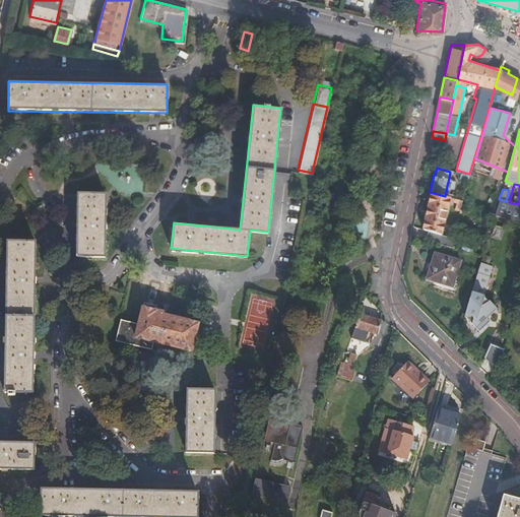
[(78,190),(77,253),(105,253),(106,191),(78,190)]
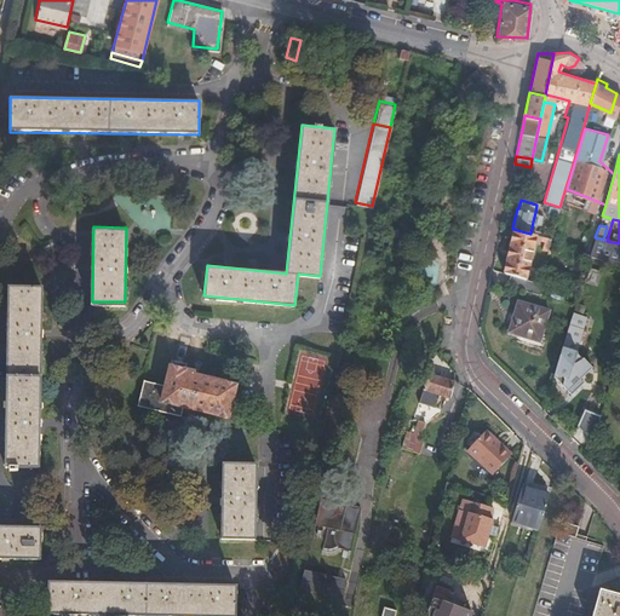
[(522,276),(533,234),(530,234),(512,229),(503,270),(510,272),(522,276)]
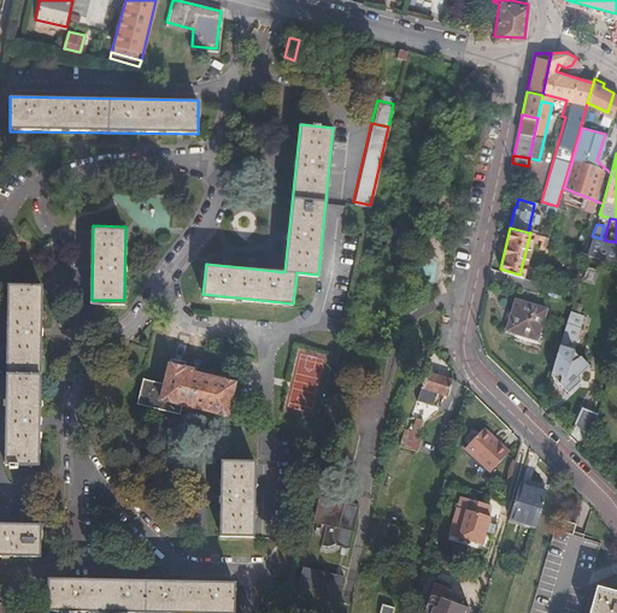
[(587,252),(587,255),(616,263),(616,259),(616,242),(604,240),(600,239),(592,236),(588,252),(587,252)]
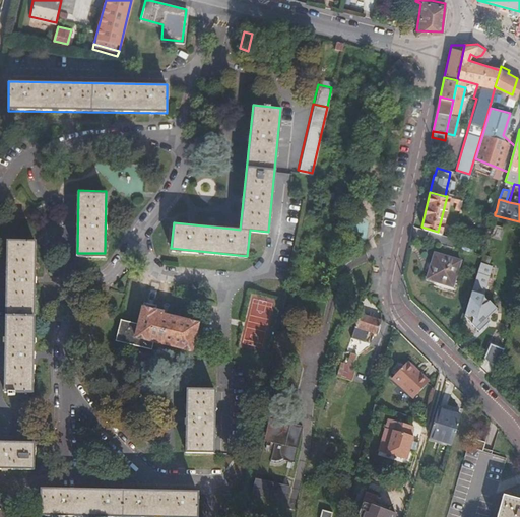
[(456,238),(451,236),(438,232),(428,229),(426,238),(454,247),(456,238)]
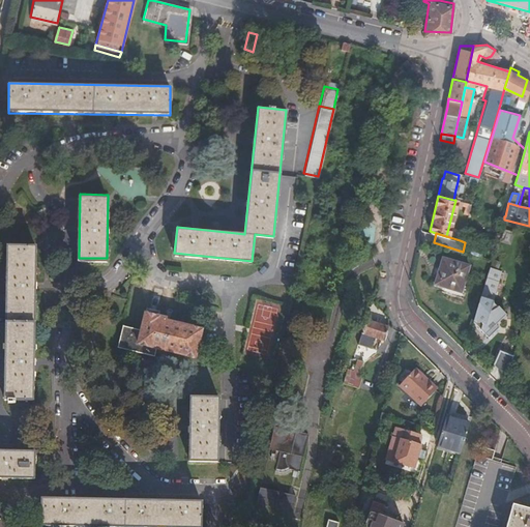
[(7,242),(5,396),(33,397),(36,242),(7,242)]
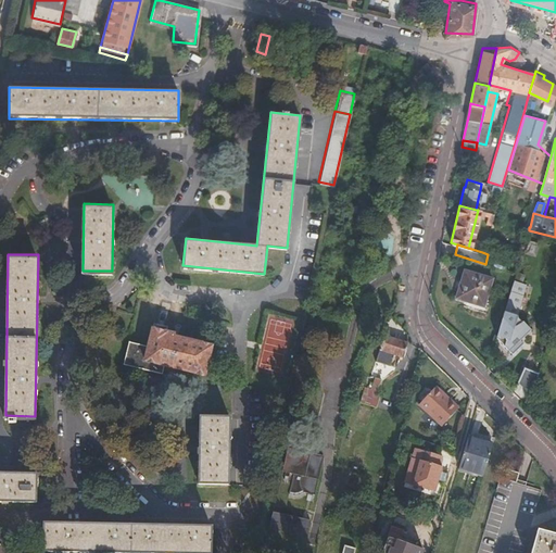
[(456,297),(483,305),(492,278),(465,269),(456,297)]
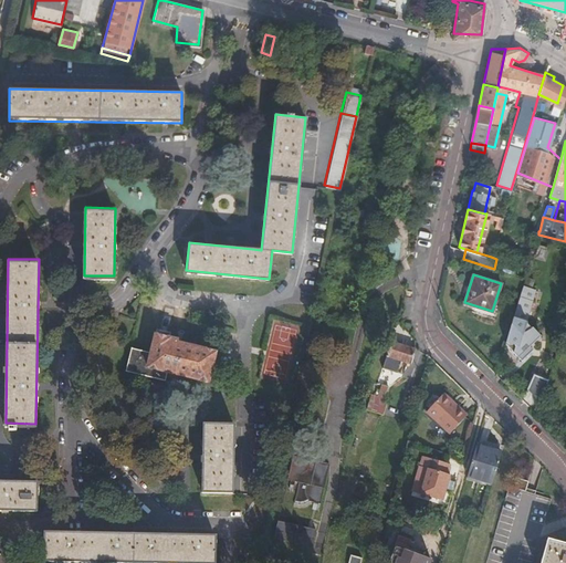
[(536,301),(520,296),(506,342),(523,360),(534,350),(532,346),(542,335),(530,322),(536,301)]
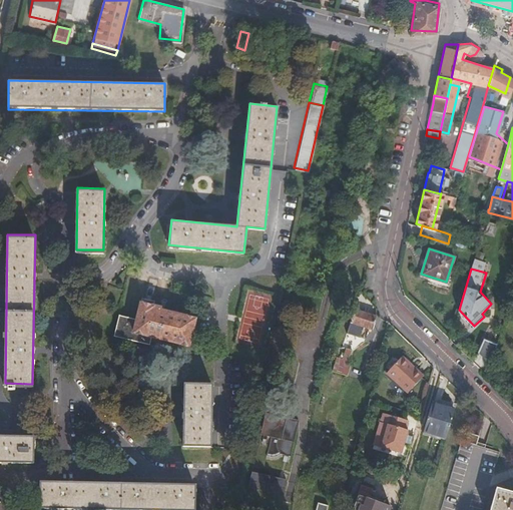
[(114,334),(150,343),(152,336),(188,345),(195,318),(160,309),(161,306),(153,305),(154,300),(142,297),(137,318),(119,314),(114,334)]
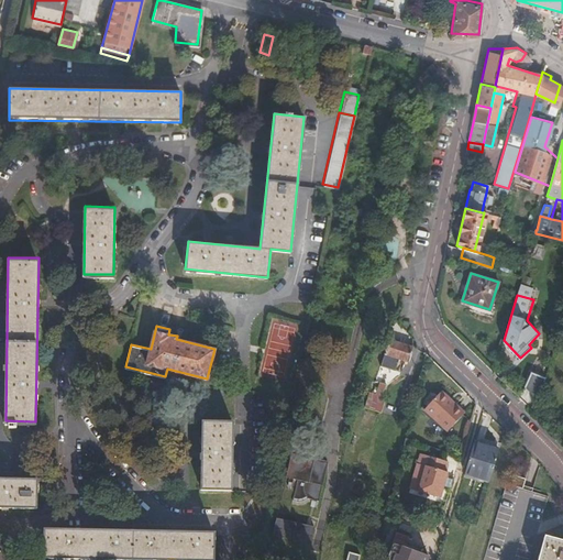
[(382,363),(395,368),(399,355),(408,358),(412,346),(389,338),(382,363)]
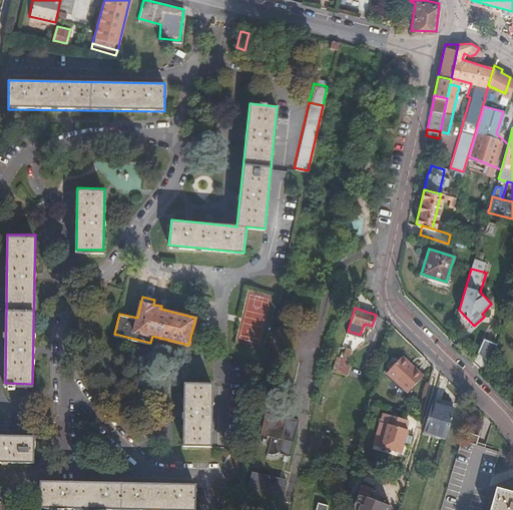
[(482,348),(493,359),(497,347),(486,335),(482,348)]
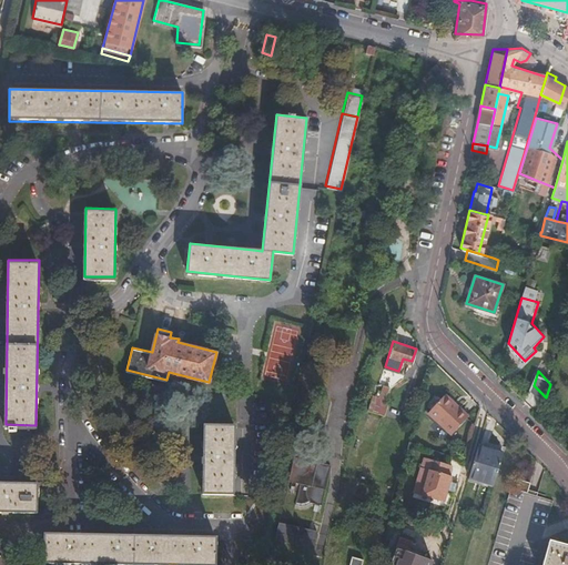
[(383,382),(379,393),(377,401),(377,404),(379,404),(386,406),(387,400),(386,399),(389,383),(383,382)]
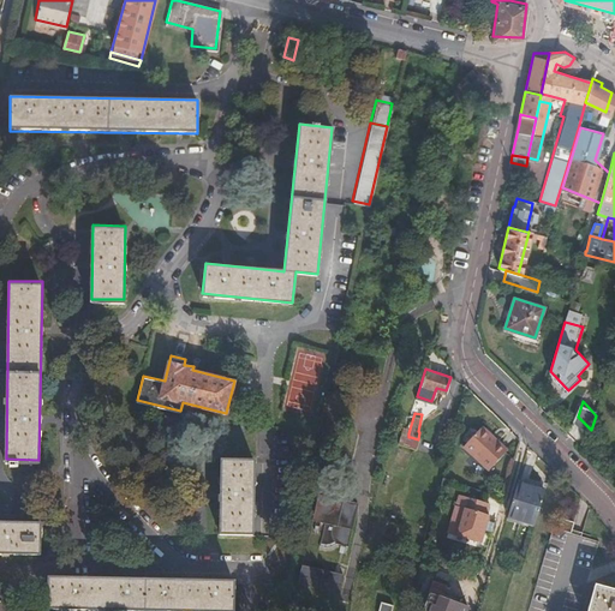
[(408,433),(411,425),(402,423),(398,441),(417,445),(418,439),(411,437),(408,437),(408,433)]
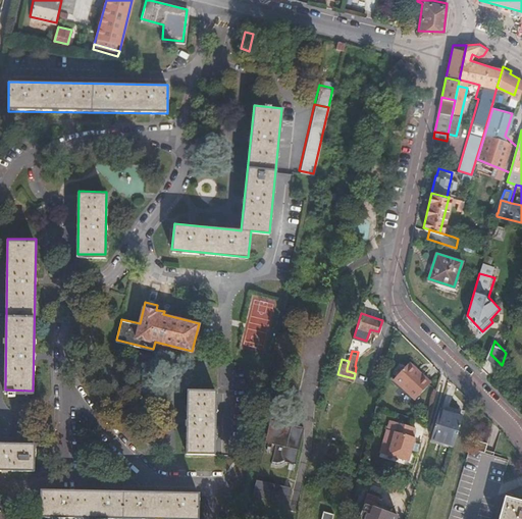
[(394,377),(416,397),(430,379),(409,361),(394,377)]
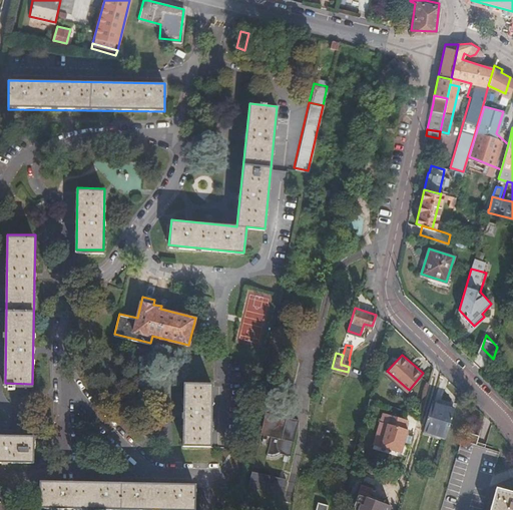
[(183,383),(182,444),(209,445),(210,383),(183,383)]
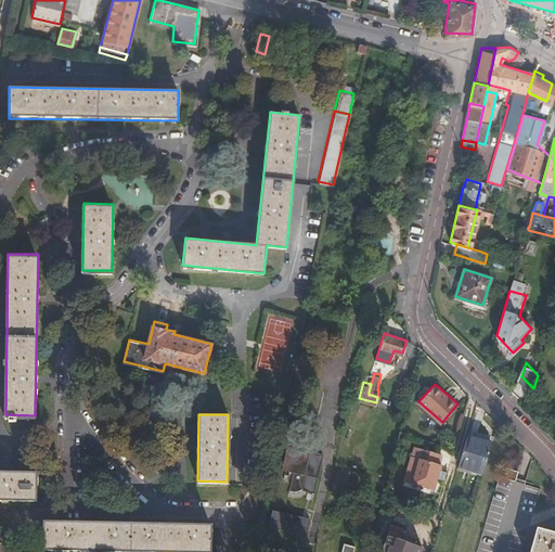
[(482,471),(492,440),(468,434),(459,464),(482,471)]
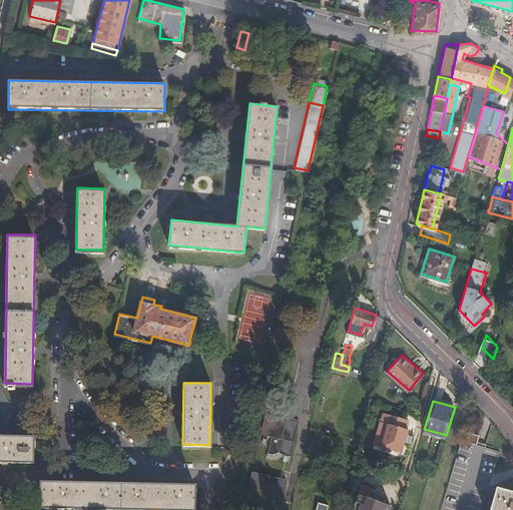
[(262,432),(293,440),(299,418),(267,410),(262,432)]
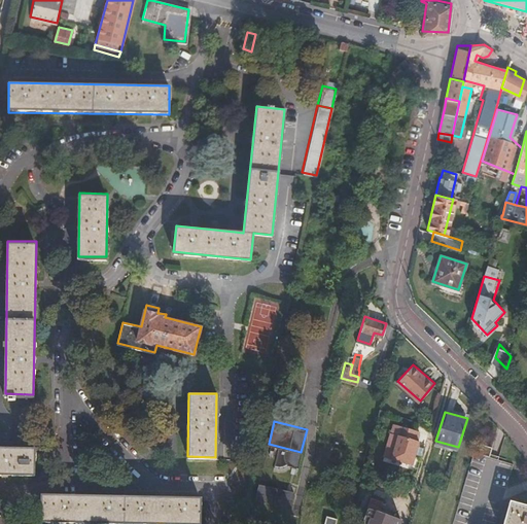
[(395,447),(392,457),(413,462),(419,440),(417,440),(419,429),(393,422),(391,432),(398,434),(395,447)]
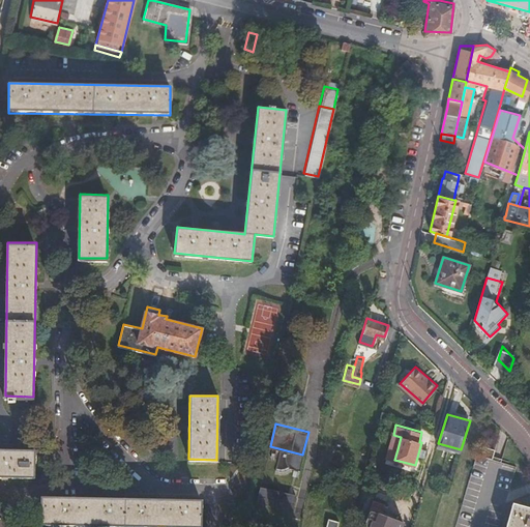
[(481,455),(501,460),(502,457),(493,455),(495,445),(484,442),(481,455)]
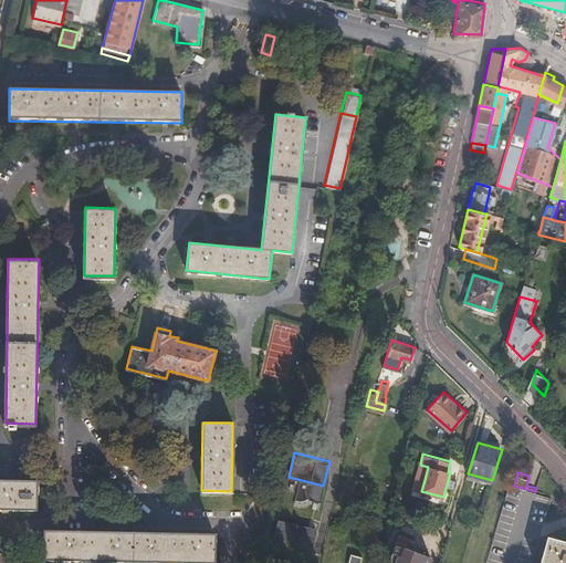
[(0,478),(0,508),(37,509),(37,479),(0,478)]
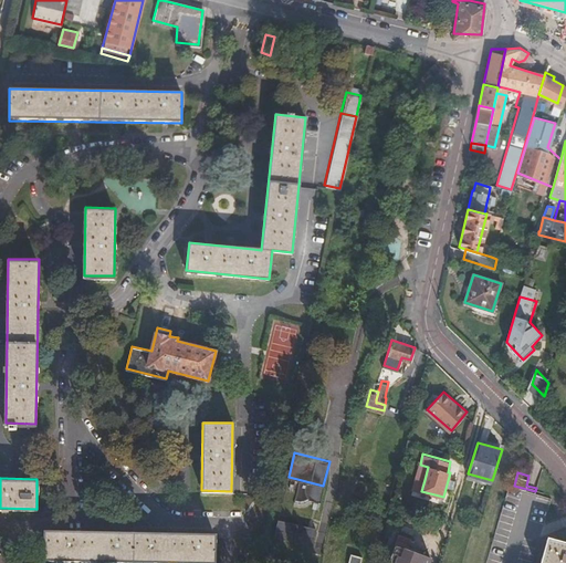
[(274,534),(313,543),(316,529),(278,520),(274,534)]
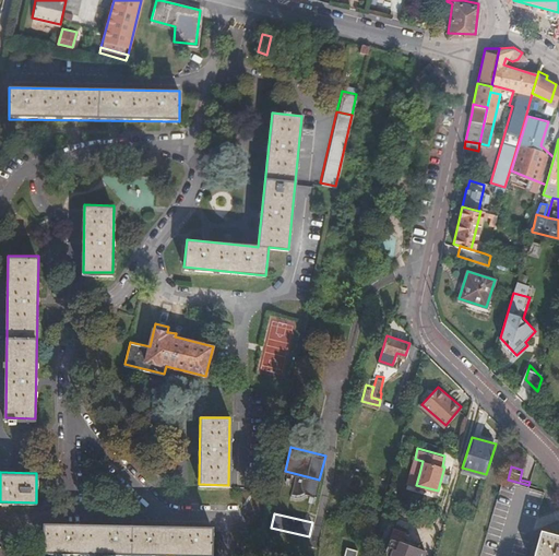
[(44,522),(44,551),(212,555),(212,527),(44,522)]
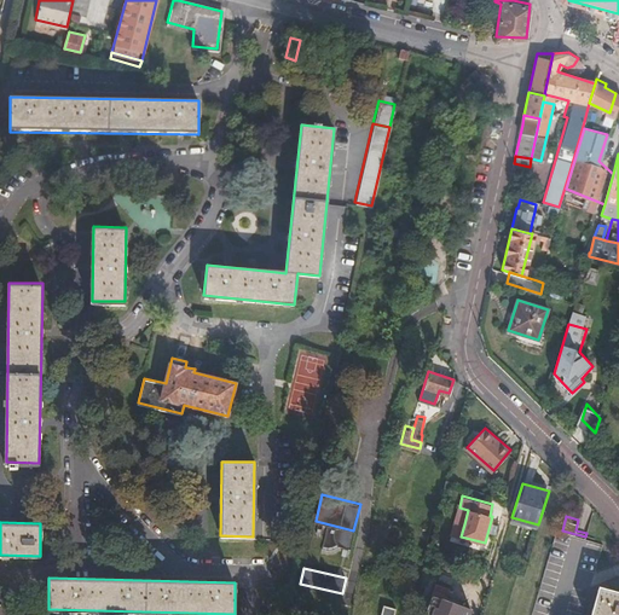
[(618,614),(618,591),(600,586),(591,614),(618,614)]
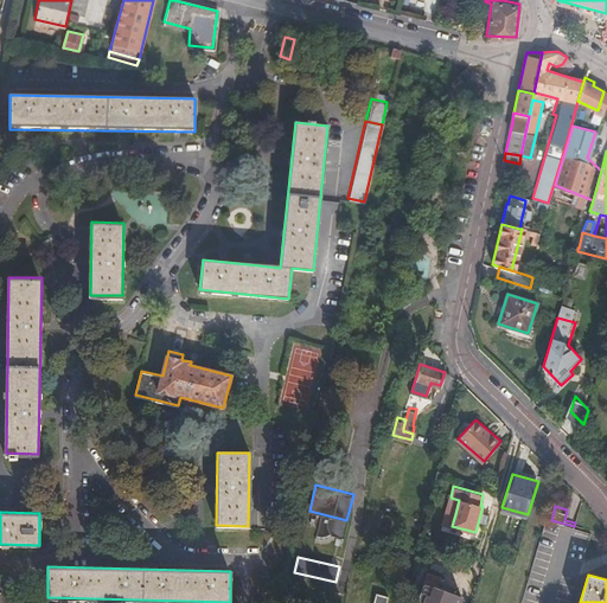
[(461,602),(462,598),(436,592),(440,579),(425,576),(423,582),(416,579),(410,602),(461,602)]
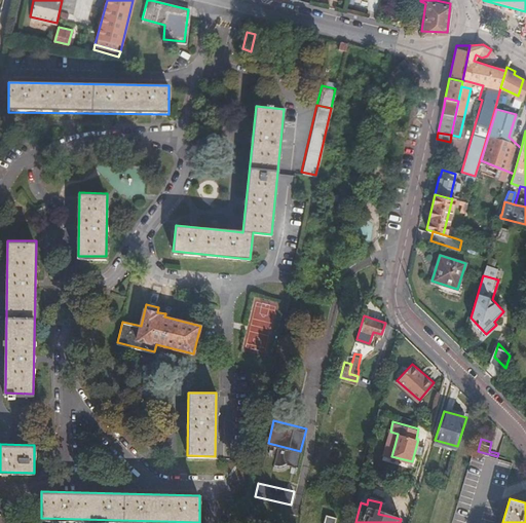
[(323,522),(334,522),(337,516),(326,513),(323,522)]
